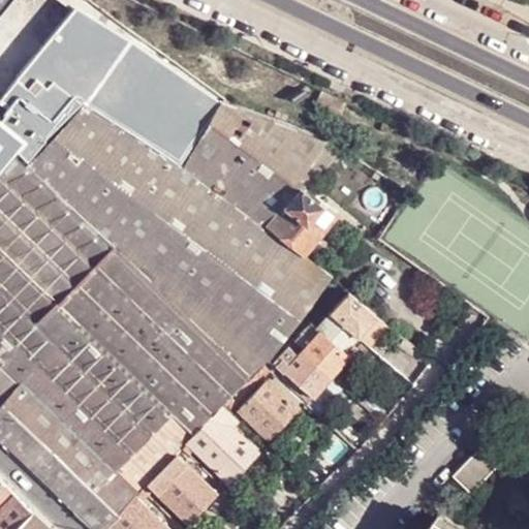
[(0,0),(0,84),(72,8),(62,0),(0,0)]
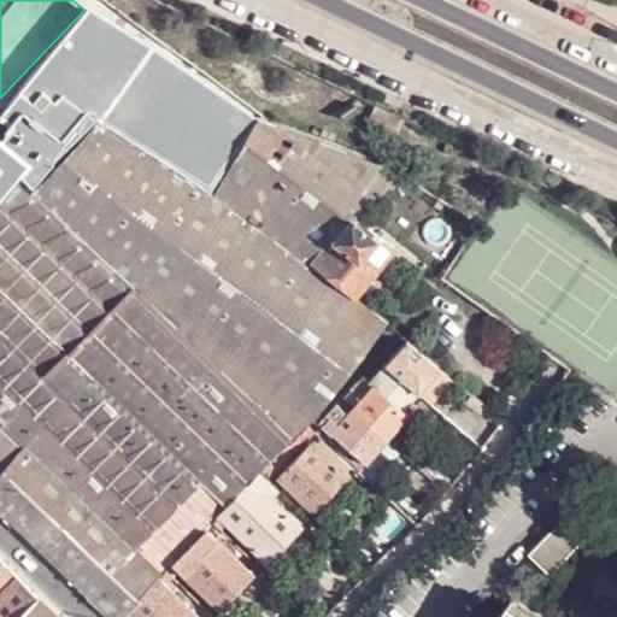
[(0,200),(19,177),(30,189),(97,123),(215,194),(216,195),(248,137),(84,10),(0,98),(0,200)]
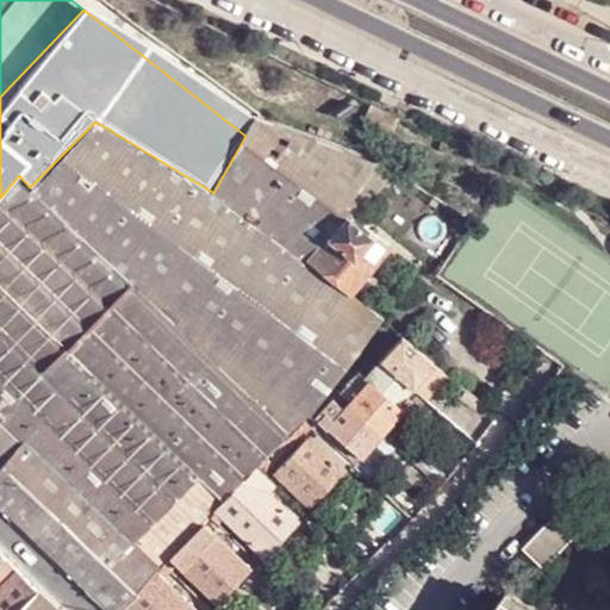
[(130,282),(148,299),(212,192),(95,122),(30,187),(54,210),(63,201),(95,231),(87,241),(130,282)]
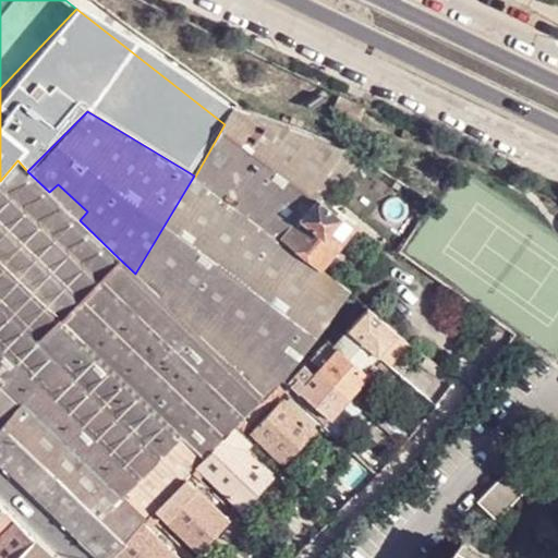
[(194,176),(135,274),(286,377),(354,291),(279,238),(343,152),(233,118),(226,128),(195,177),(194,176)]
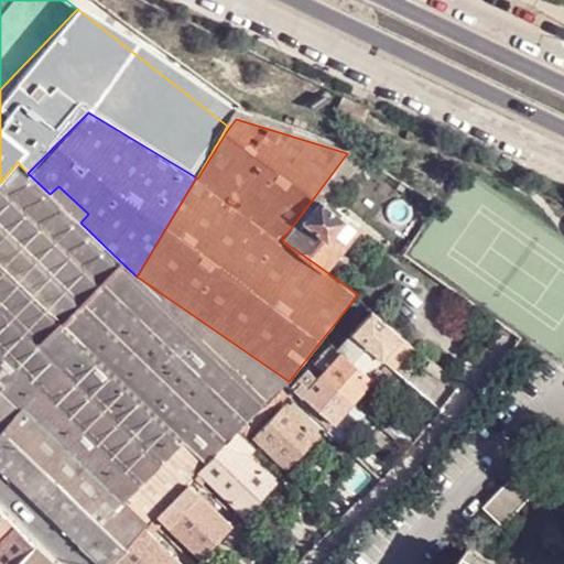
[(0,389),(1,390),(42,348),(39,344),(63,322),(120,261),(80,223),(50,194),(28,173),(18,162),(0,183),(0,389)]
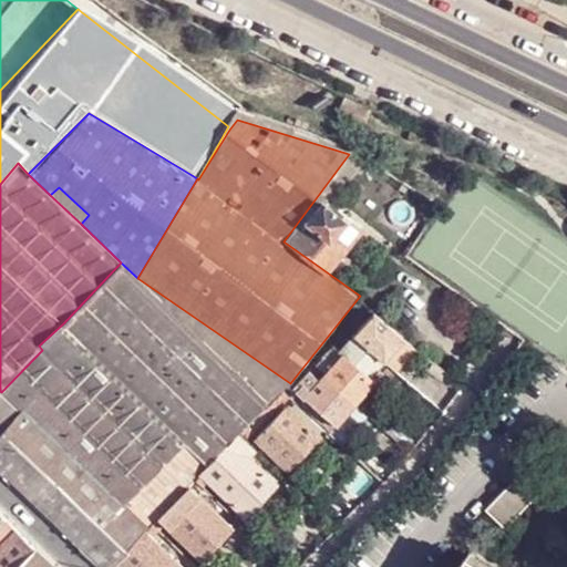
[(59,187),(50,195),(81,224),(89,215),(59,187)]
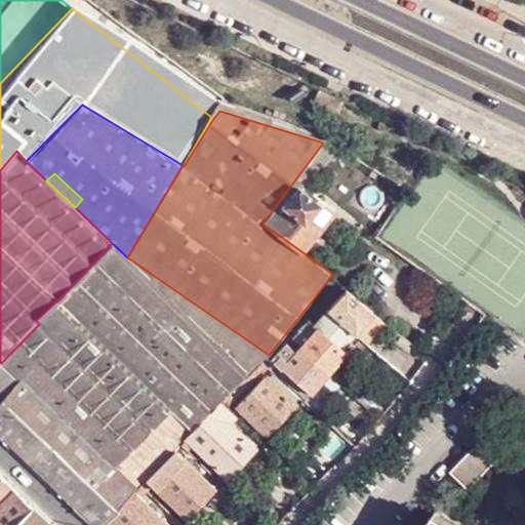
[(270,223),(299,248),(314,231),(319,235),(337,213),(301,185),(270,223)]
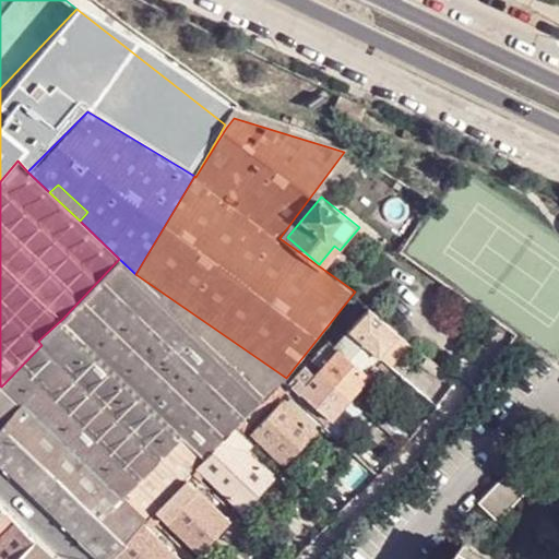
[(87,345),(209,461),(236,431),(242,424),(269,399),(135,274),(119,259),(62,319),(87,343),(87,345)]
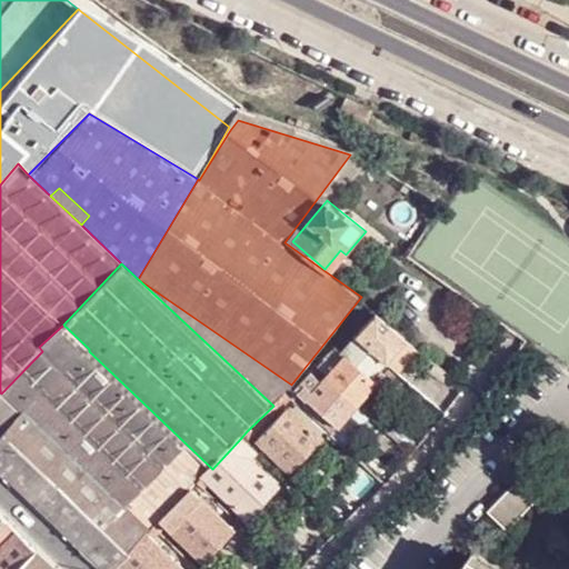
[(398,357),(411,343),(382,318),(361,338),(391,366),(412,386),(420,377),(398,357)]
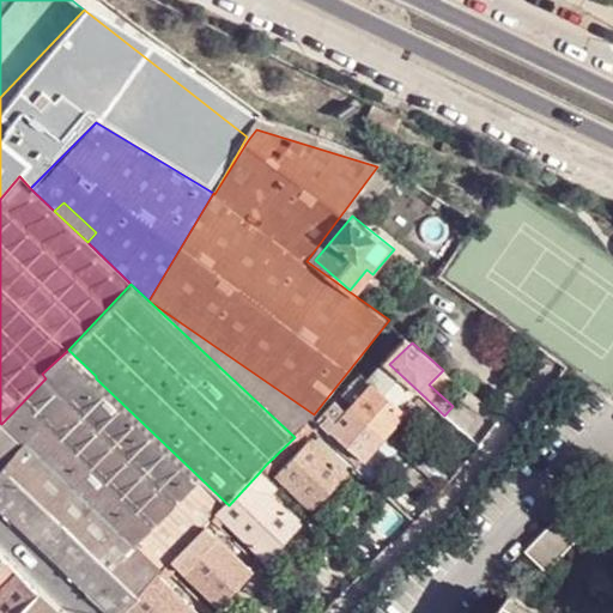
[(72,404),(96,378),(96,376),(68,350),(42,374),(46,378),(72,404)]
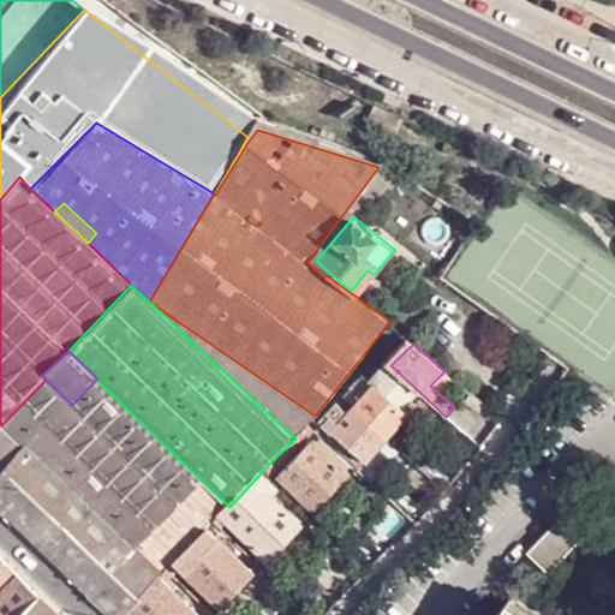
[(551,358),(543,352),(536,360),(547,368),(551,360),(551,358)]
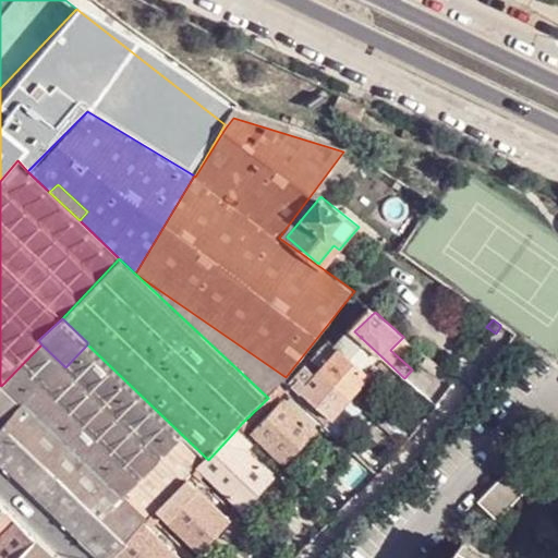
[(323,372),(350,396),(355,400),(376,379),(371,374),(377,366),(399,385),(404,378),(384,359),(354,331),(341,346),(338,349),(341,351),(323,372)]
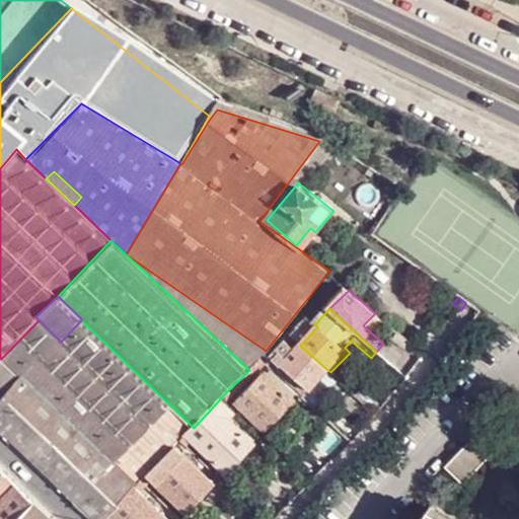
[(314,324),(317,321),(310,315),(308,317),(314,324)]
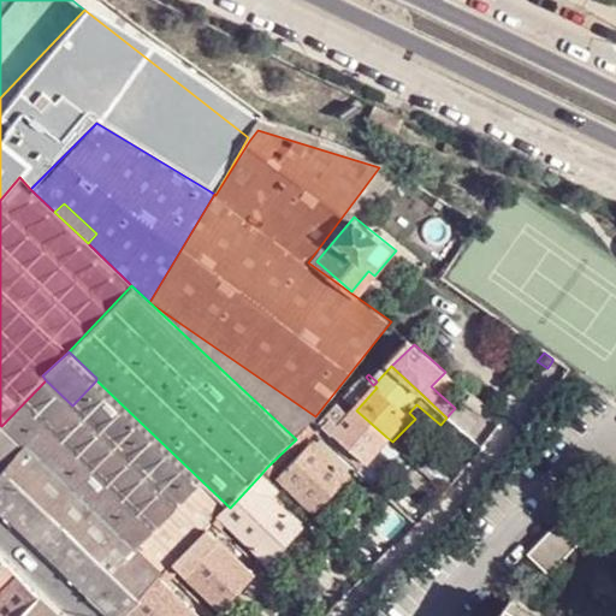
[(163,580),(166,576),(175,568),(205,534),(213,526),(230,508),(96,380),(72,406),(46,380),(1,426),(41,466),(163,580)]
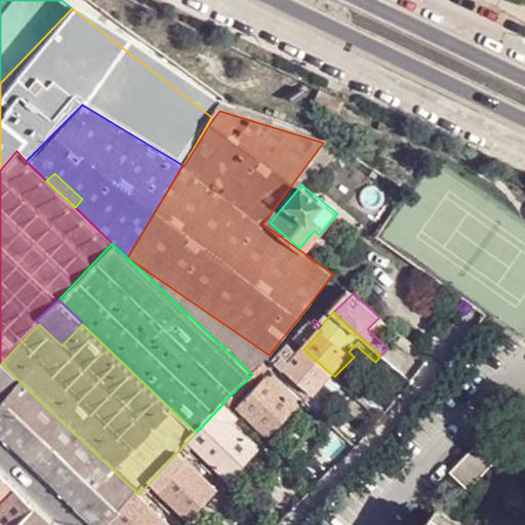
[(269,367),(304,399),(311,392),(285,369),(301,352),(292,341),(274,359),(269,355),(264,361),(269,367)]
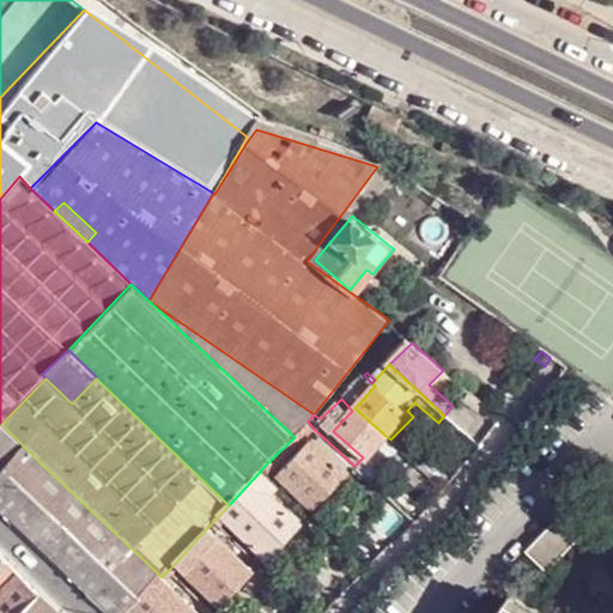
[(333,431),(363,457),(384,435),(354,408),(352,411),(333,431)]
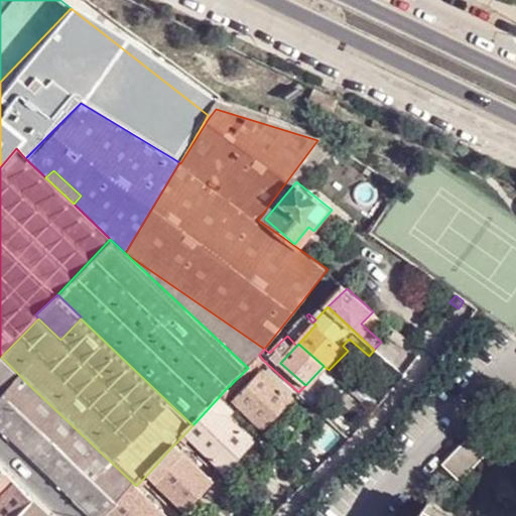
[(406,379),(414,369),(392,351),(384,359),(406,379)]
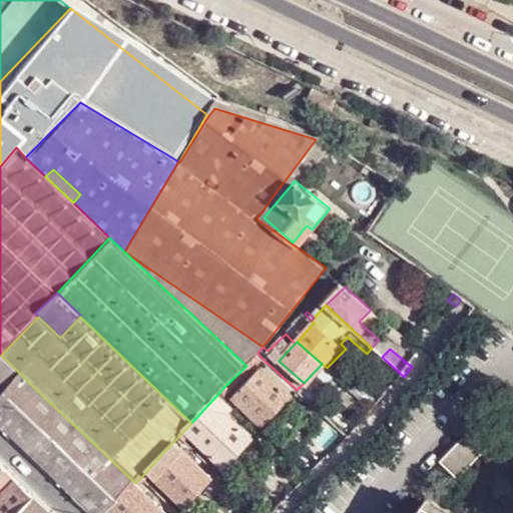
[(0,409),(6,415),(34,388),(1,355),(0,356),(0,409)]
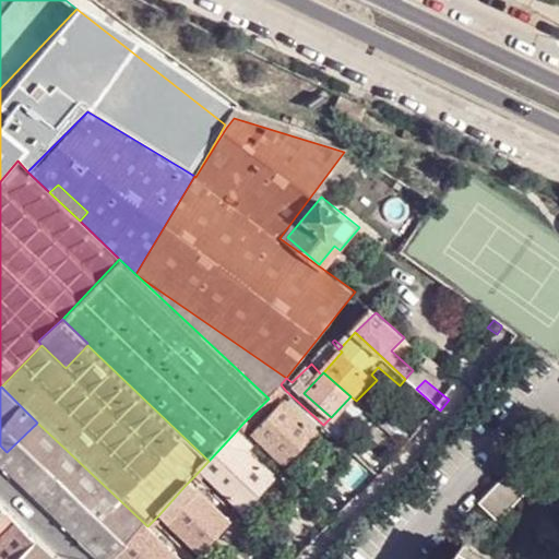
[(269,399),(242,424),(254,436),(286,464),(314,433),(283,404),(272,394),(269,399)]
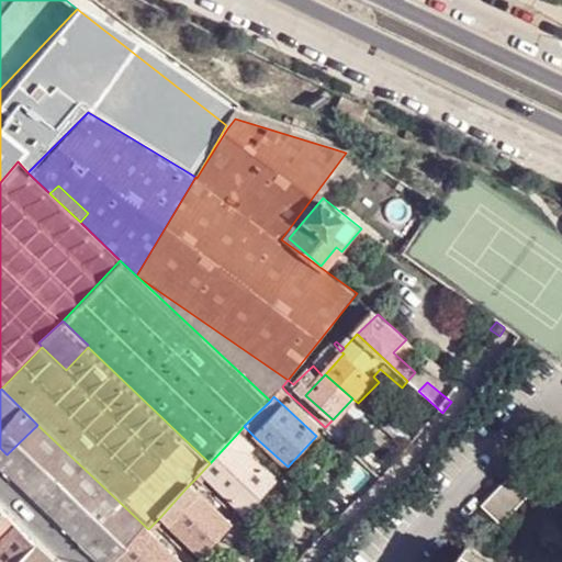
[(0,470),(58,526),(99,561),(117,561),(148,529),(37,425),(7,454),(0,462),(0,470)]
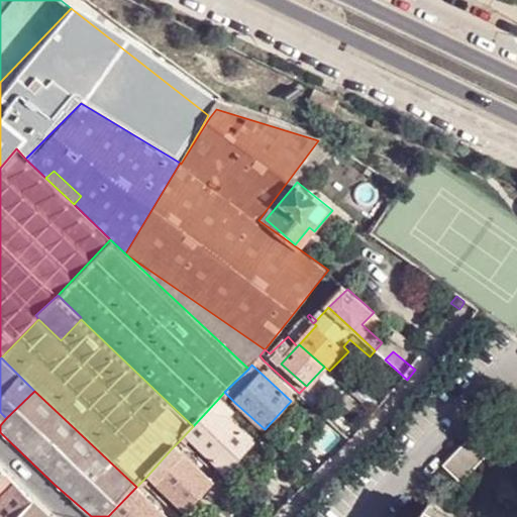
[(357,398),(377,415),(383,407),(364,391),(357,398)]
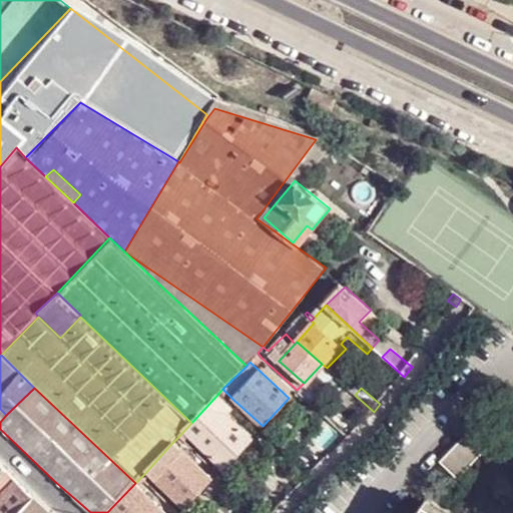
[(248,440),(214,409),(186,439),(221,470),(248,440)]
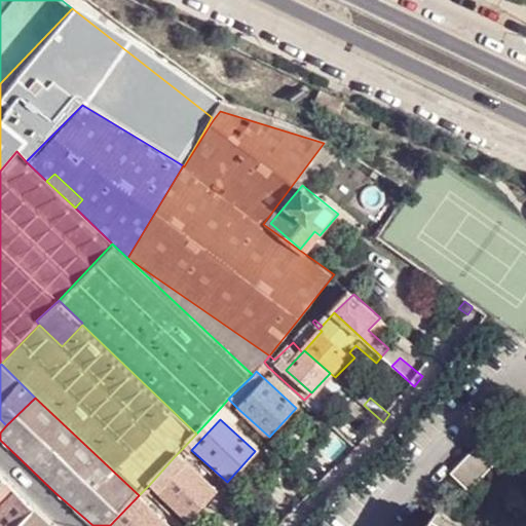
[(472,490),(498,461),(481,444),(465,461),(462,459),(452,474),(472,490)]
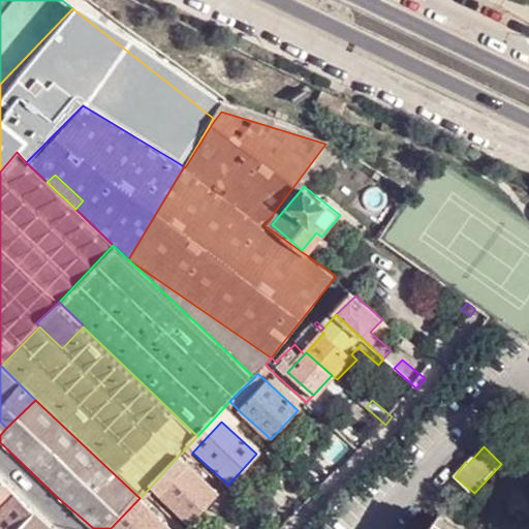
[(176,459),(150,488),(159,498),(189,527),(218,497),(188,469),(176,459)]
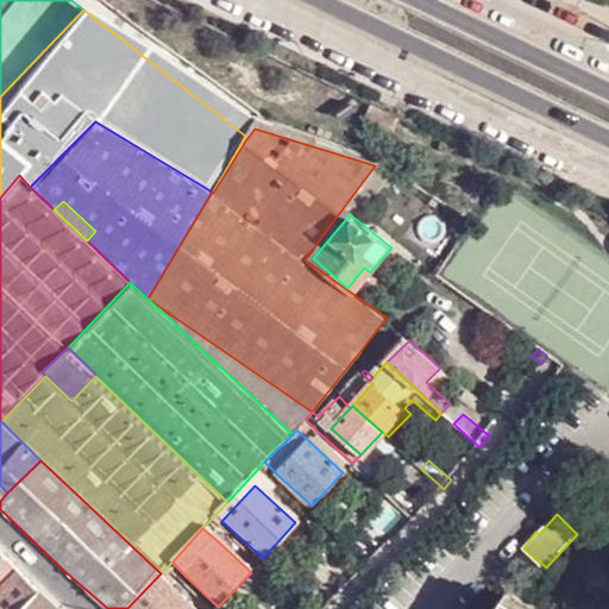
[(0,586),(19,567),(0,548),(0,586)]
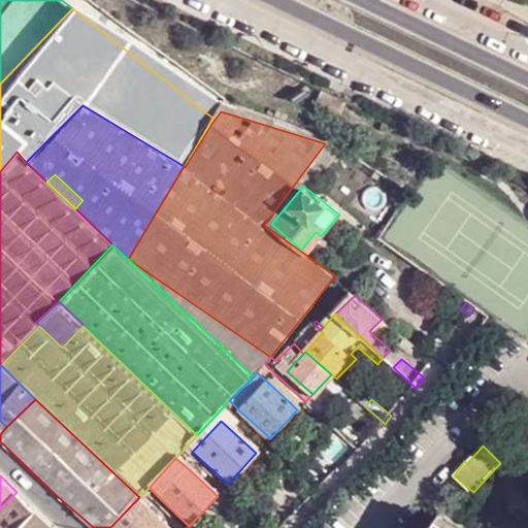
[(14,527),(33,509),(17,492),(0,508),(0,527),(14,527)]
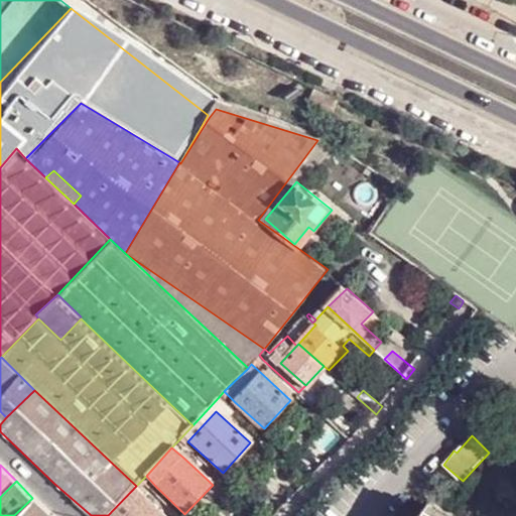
[(108,515),(118,515),(139,495),(145,488),(139,483),(136,486),(108,515)]
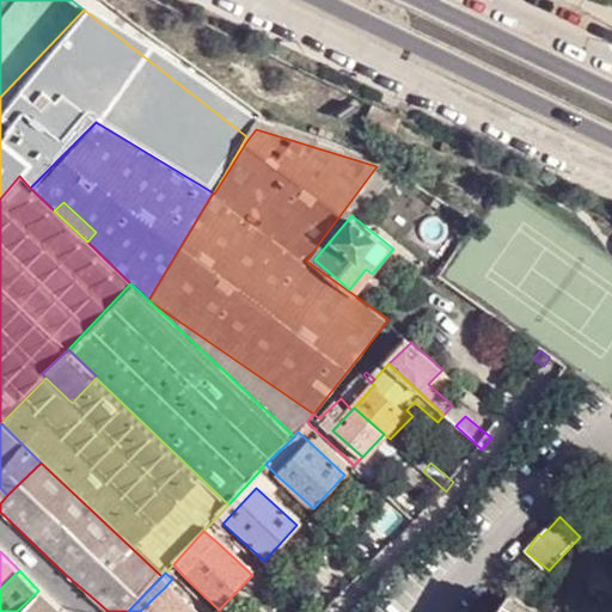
[(190,611),(165,587),(140,611),(190,611)]
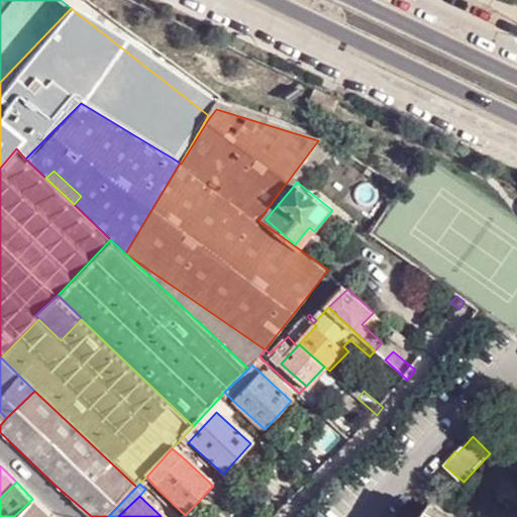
[(52,516),(47,513),(32,499),(14,516),(52,516)]
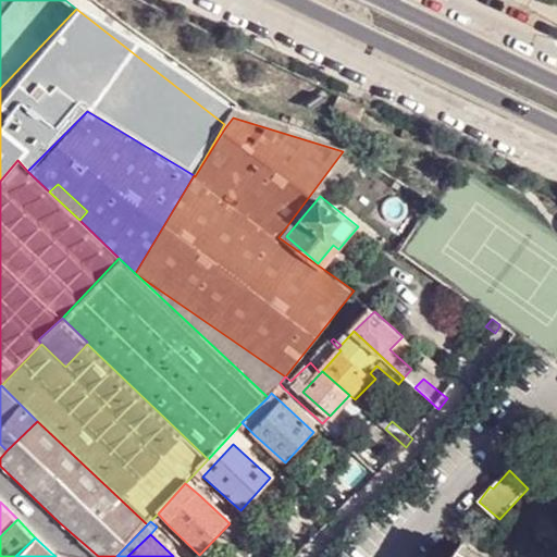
[(490,556),(465,541),(459,551),(470,556),(490,556)]
